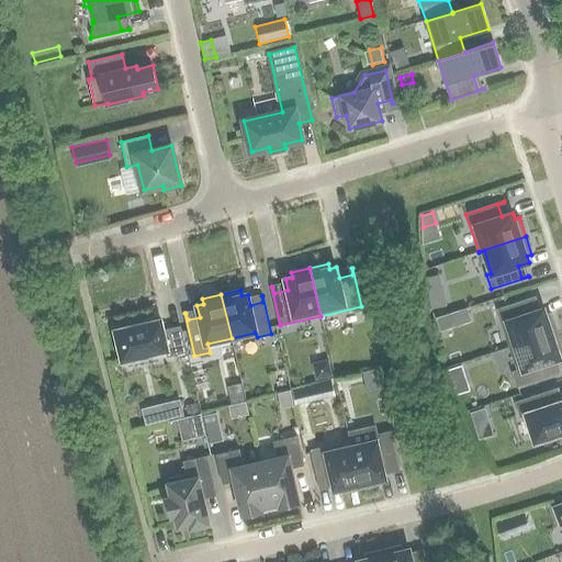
[(441,294),(428,298),(430,308),(445,305),(441,294)]
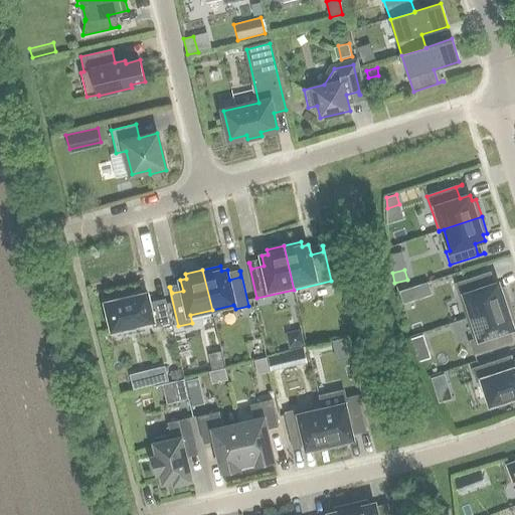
[(468,318),(510,304),(505,287),(500,289),(498,283),(489,286),(485,276),(491,274),(491,273),(456,284),(468,318)]
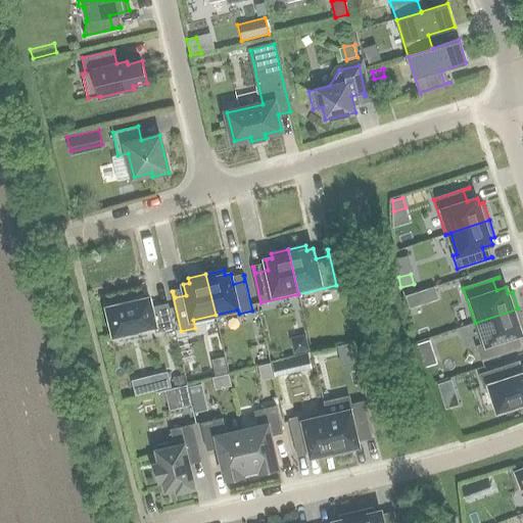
[(435,286),(418,292),(422,305),(439,299),(435,286)]
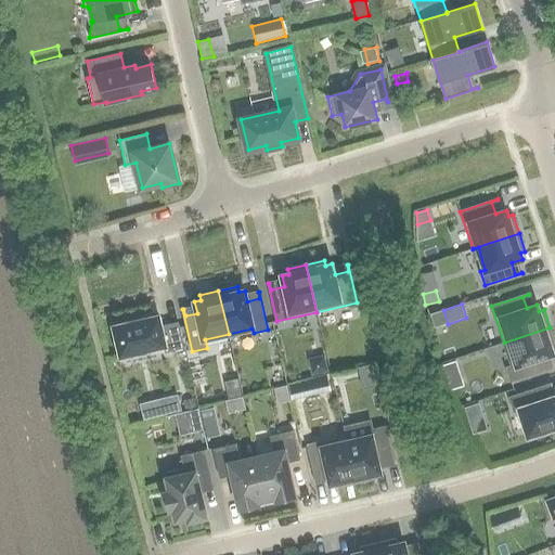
[(162,325),(159,317),(137,321),(115,326),(121,356),(163,347),(164,353),(184,348),(178,321),(162,325)]
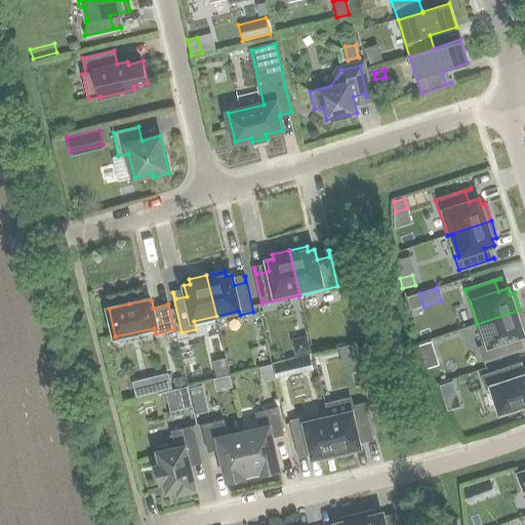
[(524,327),(524,323),(520,310),(477,324),(484,347),(479,348),(483,361),(524,348),(523,347),(517,349),(513,338),(523,334),(522,329),(524,327)]
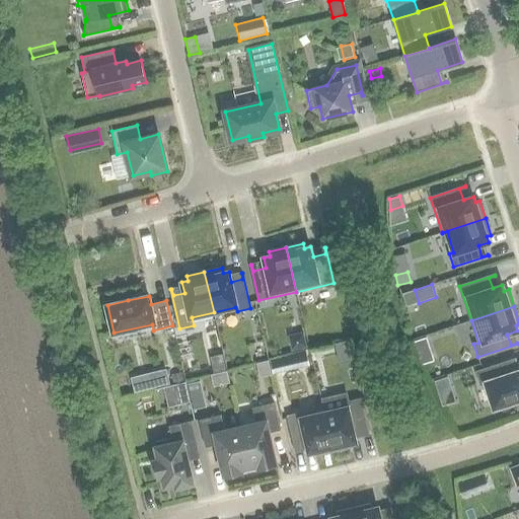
[(427,339),(414,343),(418,356),(431,352),(427,339)]
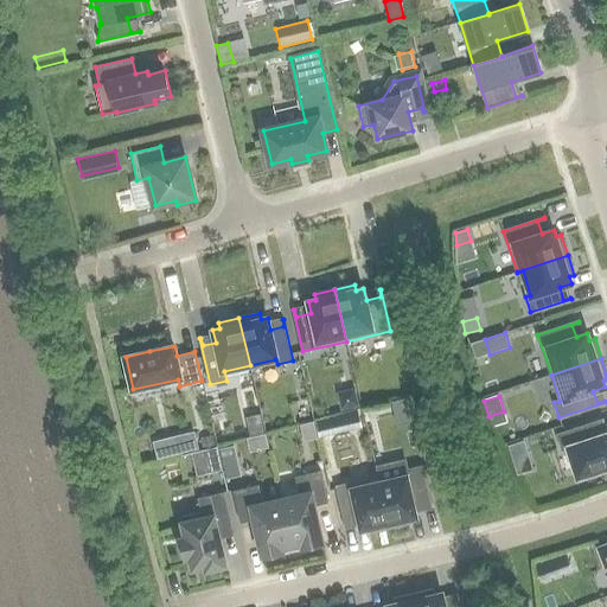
[(334,417),(315,422),(319,436),(338,433),(334,417)]
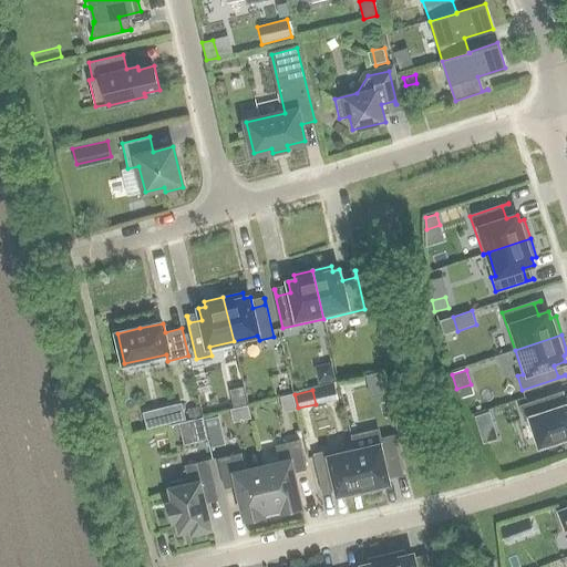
[(539,445),(566,436),(566,404),(562,408),(557,394),(521,406),(525,421),(532,419),(539,445)]
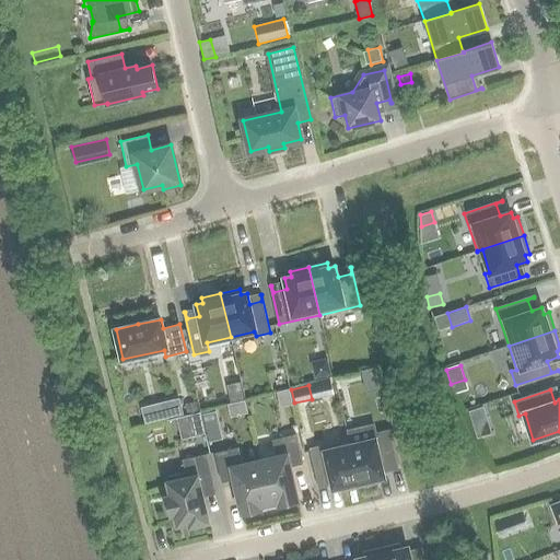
[(179,398),(170,400),(174,417),(184,415),(179,398)]
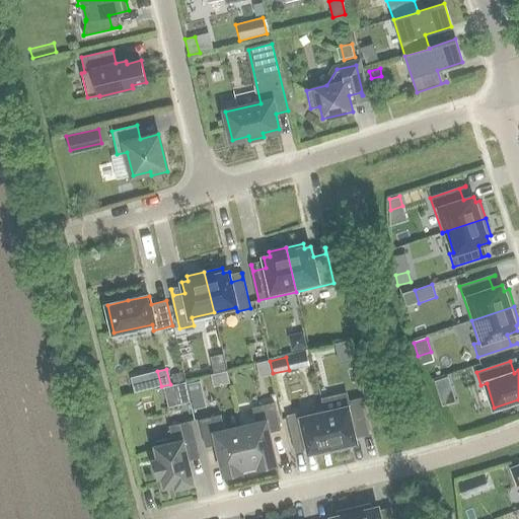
[(182,372),(171,375),(173,384),(184,381),(182,372)]
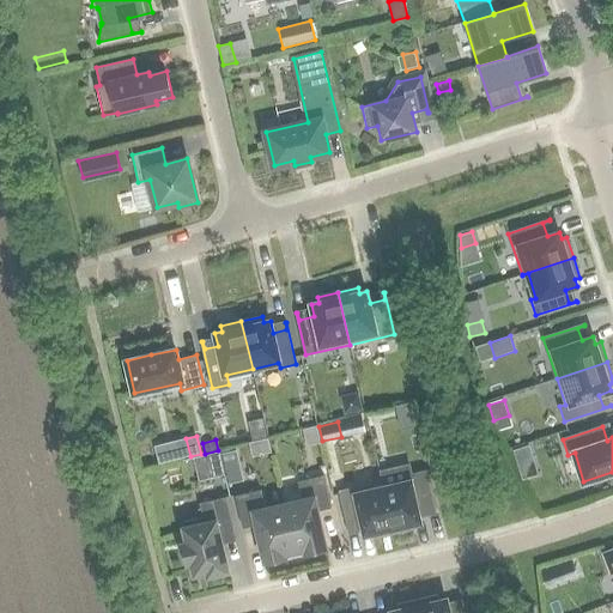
[(529,445),(514,450),(519,467),(534,462),(529,445)]
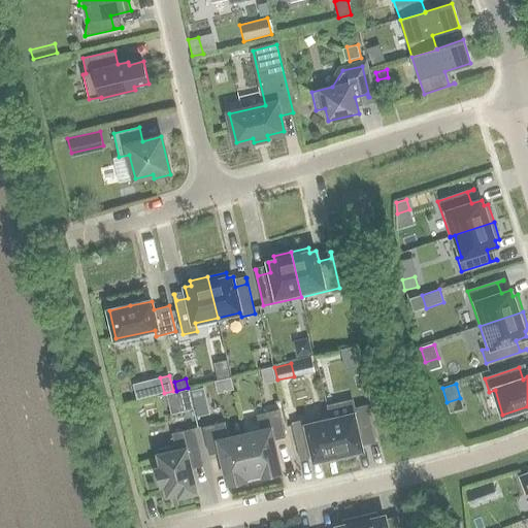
[(204,388),(191,391),(195,405),(207,402),(204,388)]
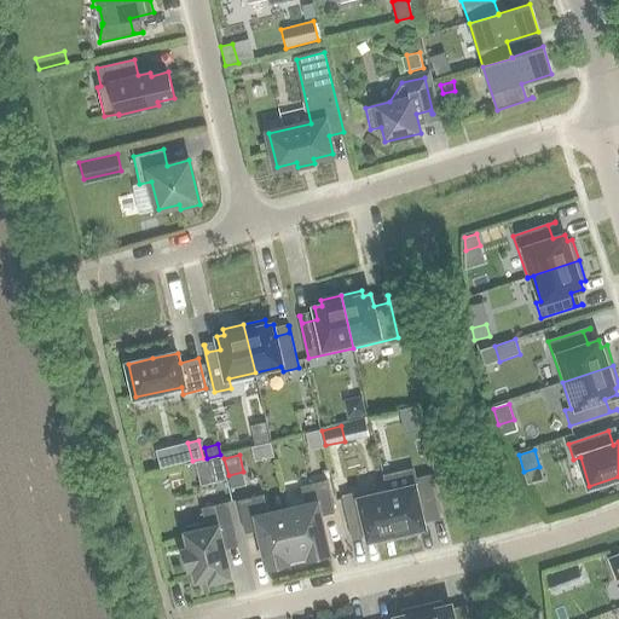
[(207,460),(213,484),(226,480),(221,456),(207,460)]
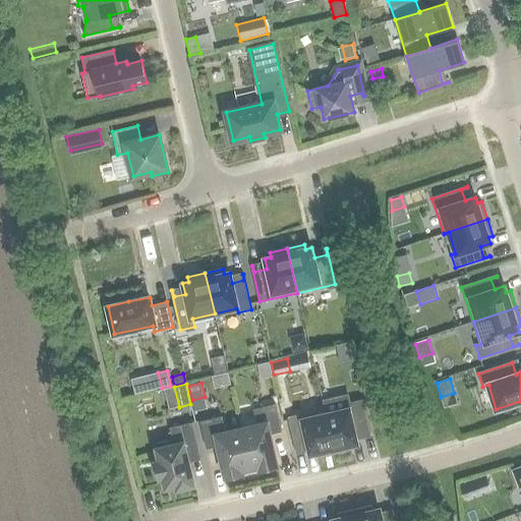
[(370,437),(362,400),(347,404),(348,409),(326,414),(335,454),(352,450),(351,445),(357,444),(355,433),(367,430),(369,437),(370,437)]
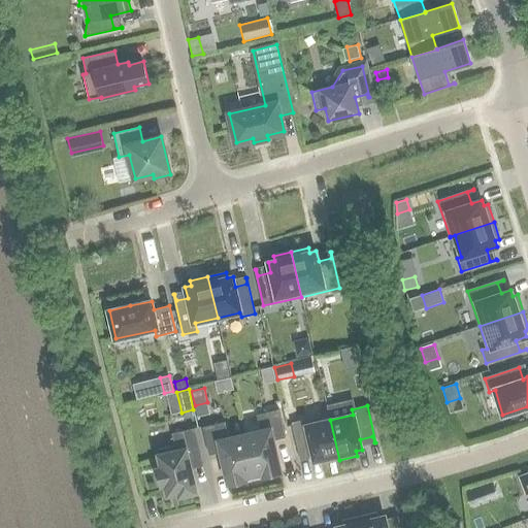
[(260,431),(244,434),(254,474),(263,472),(264,476),(281,472),(273,440),(286,437),(278,409),(257,415),(260,431)]
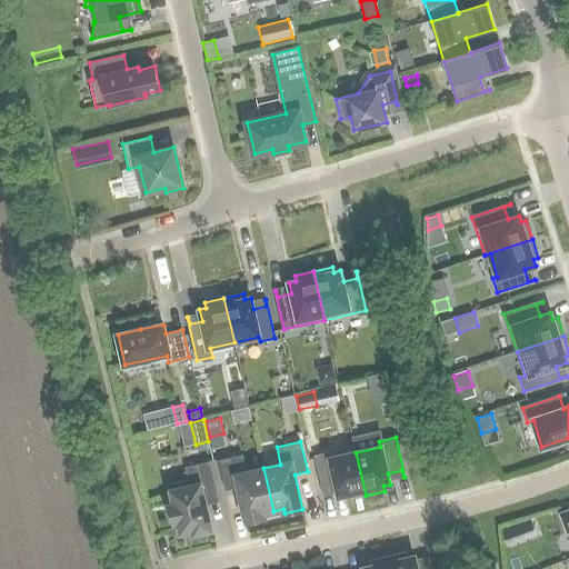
[(347,500),(366,496),(356,452),(331,458),(330,452),(316,456),(325,496),(326,495),(325,488),(336,486),(339,497),(346,495),(347,500)]
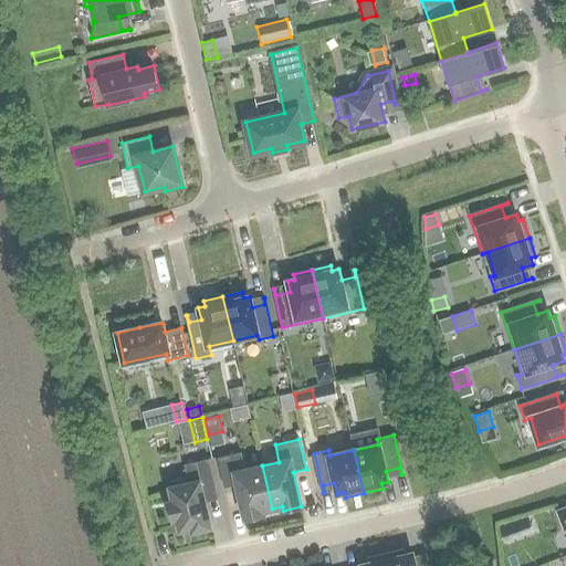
[(237,485),(245,520),(263,515),(263,512),(272,509),(262,465),(245,470),(241,452),(217,458),(224,488),(237,485)]
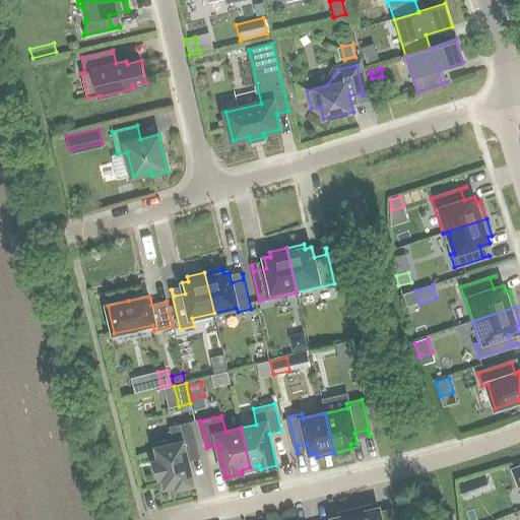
[(163,477),(165,488),(176,485),(177,489),(194,484),(186,453),(198,450),(192,421),(170,427),(173,439),(154,443),(158,460),(155,461),(159,478),(163,477)]
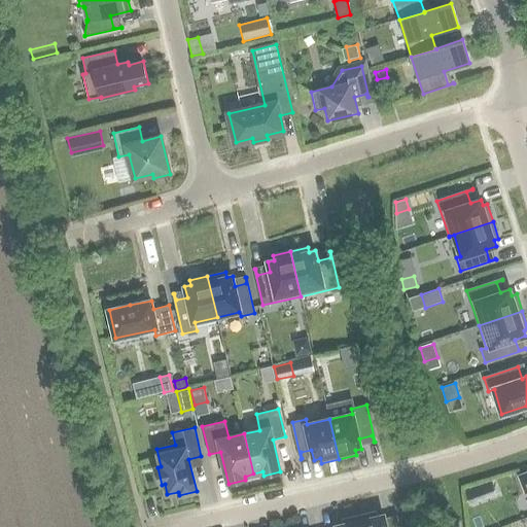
[(469,505),(478,503),(471,488),(464,491),(469,505)]
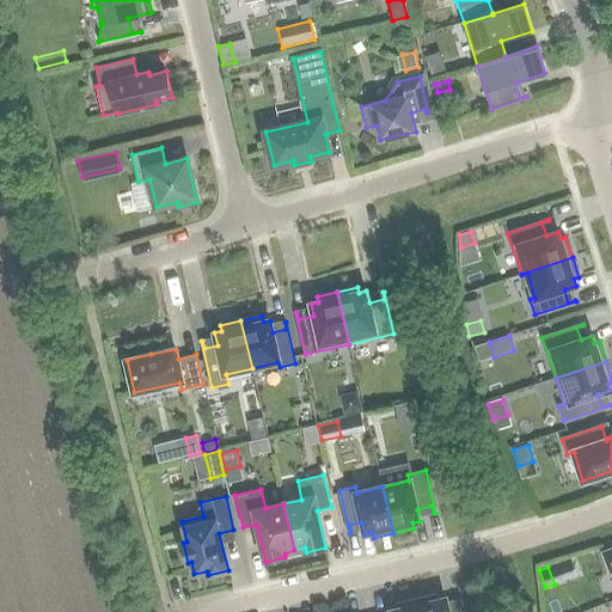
[(417,599),(420,611),(464,611),(461,599),(460,599),(461,607),(448,610),(446,598),(439,599),(438,594),(417,599)]
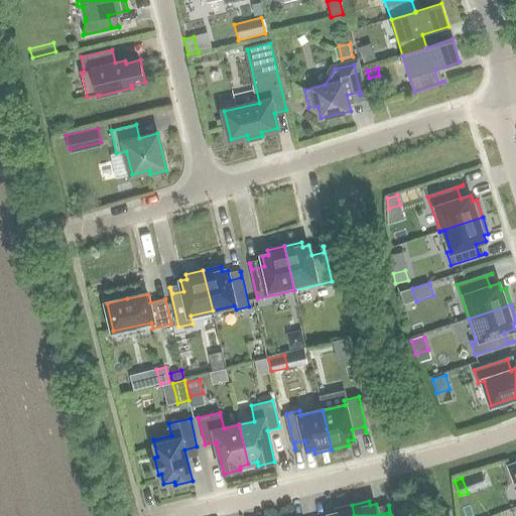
[(354,515),(352,505),(334,509),(335,513),(330,515),(329,515),(354,515)]
